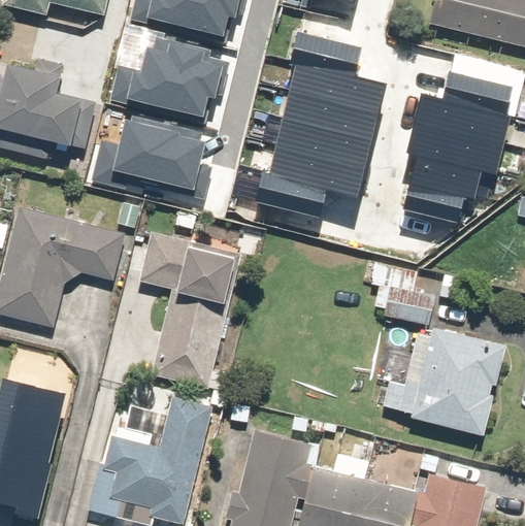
[(0,0),(0,3),(43,15),(47,0),(99,14),(102,0),(0,0)]
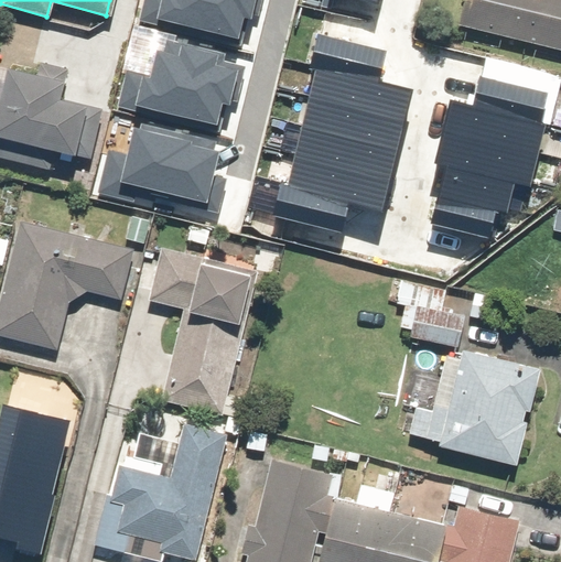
[(161,0),(157,17),(237,38),(245,9),(258,12),(261,0),(161,0)]
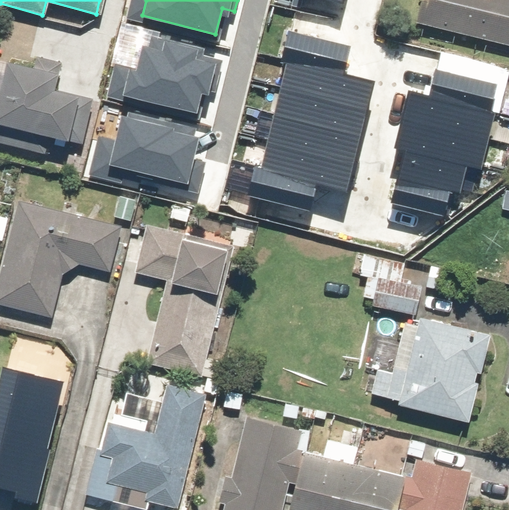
[(419,0),(414,23),(508,46),(508,264),(505,278),(508,278),(508,0),(419,0)]
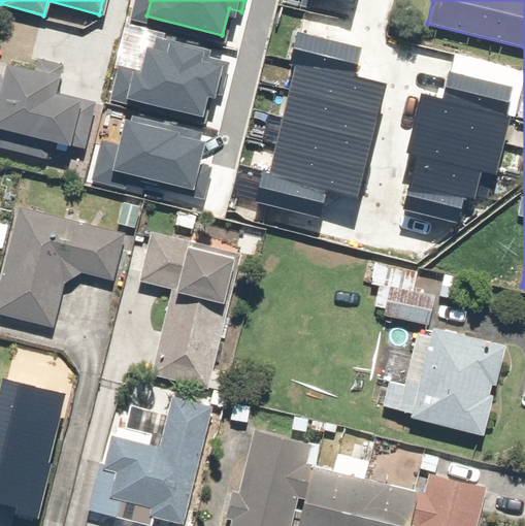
[(374,43),(301,25),(262,182),(334,200),(339,179),(366,187),(395,72),(368,66),(374,43)]
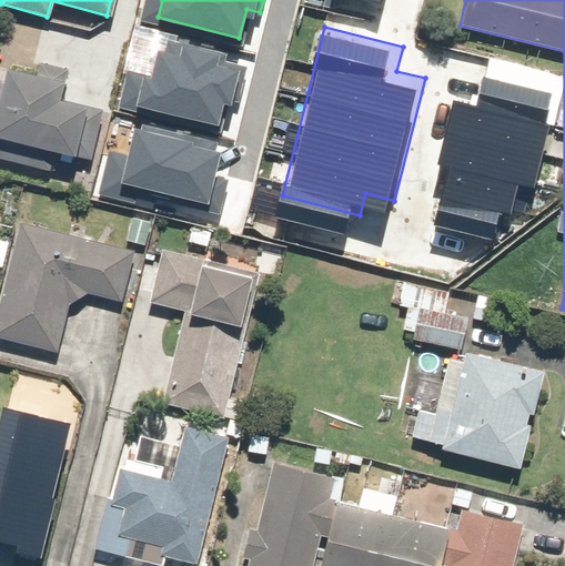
[(164,31),(147,98),(226,118),(233,89),(239,91),(249,53),(164,31)]
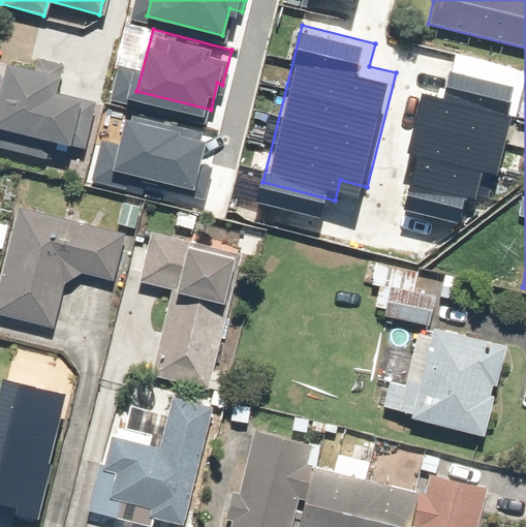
[(32,69),(0,62),(0,134),(85,152),(96,98),(58,90),(63,63),(35,57),(32,69)]
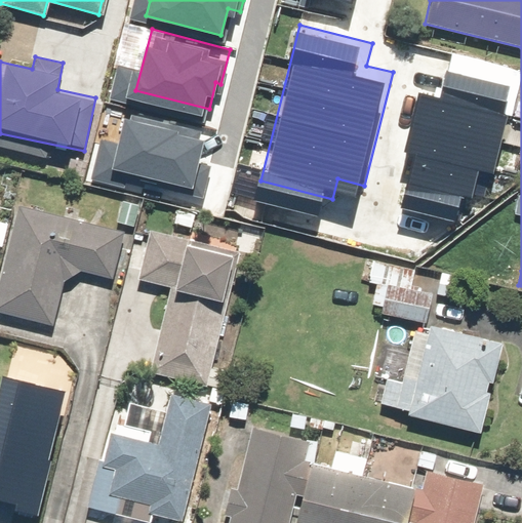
[(500,168),(519,78),(451,65),(446,91),(426,87),(405,191),(475,204),(483,164),(500,168)]
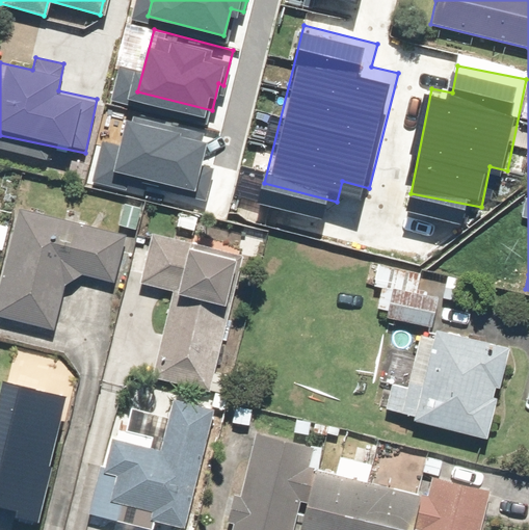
[(133,105),(118,163),(214,186),(220,160),(212,158),(217,137),(206,134),(208,124),(133,105)]
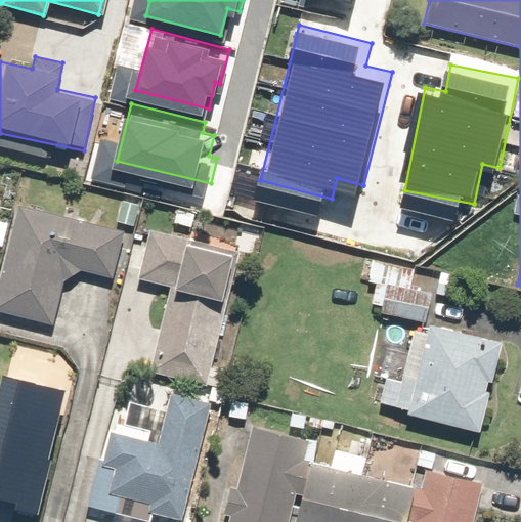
[(113,275),(123,229),(13,206),(0,267),(0,312),(56,324),(69,266),(113,275)]
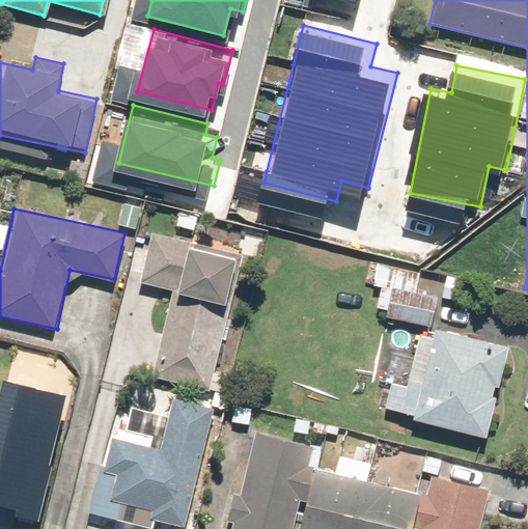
[(205,389),(233,265),(186,254),(189,240),(150,230),(138,283),(172,290),(154,378),(205,389)]
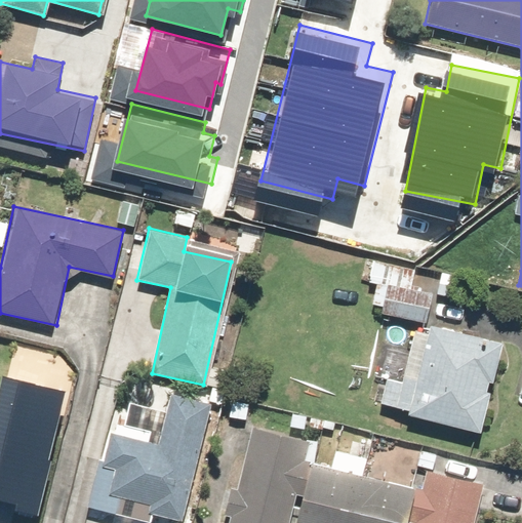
[(384,307),(382,314),(420,323),(429,292),(410,287),(415,268),(376,258),(370,283),(377,285),(372,305),(384,307)]
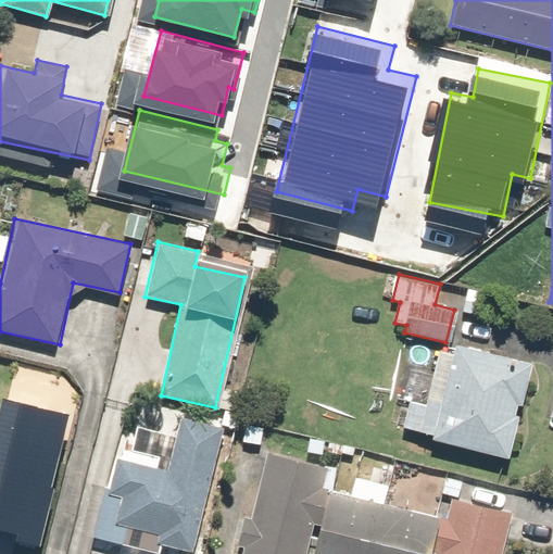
[(434,369),(415,365),(400,428),(434,436),(432,442),(501,458),(513,406),(518,407),(529,362),(456,344),(453,355),(438,351),(434,369)]
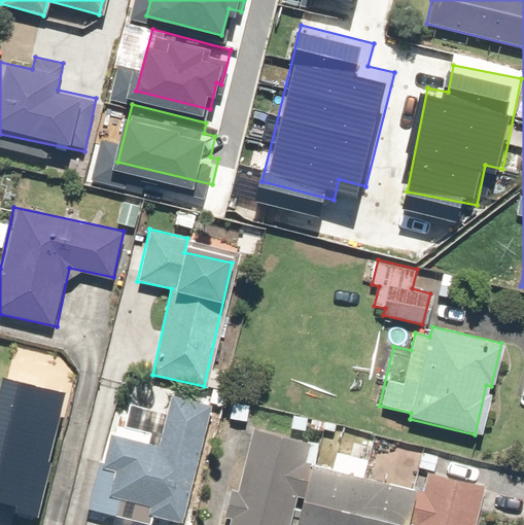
[(42,516),(71,377),(10,364),(5,389),(0,387),(0,495),(15,499),(13,511),(42,516)]
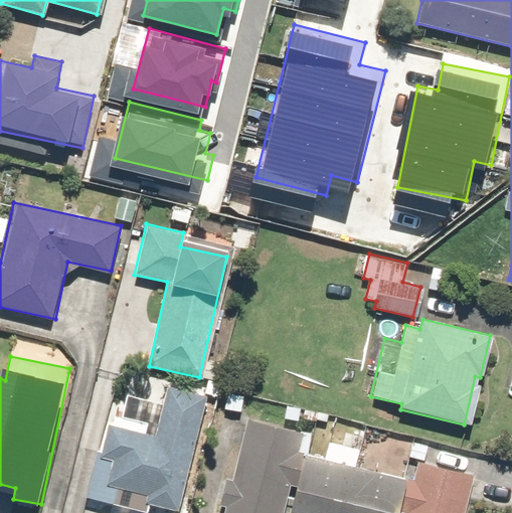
[(177,511),(181,493),(193,496),(212,413),(199,410),(203,394),(168,386),(162,414),(134,408),(132,418),(112,413),(103,452),(93,450),(81,500),(140,512),(149,512),(151,505),(177,511)]
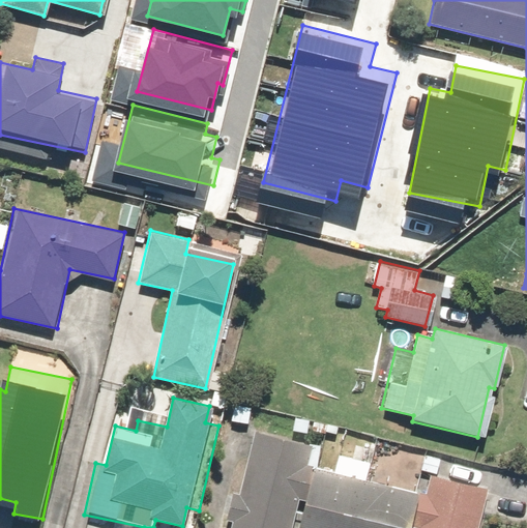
[(407,527),(408,527),(415,494),(364,482),(369,463),(340,457),(335,472),(316,468),(320,449),(253,434),(239,492),(231,490),(224,522),(230,524),(229,527),(407,527)]
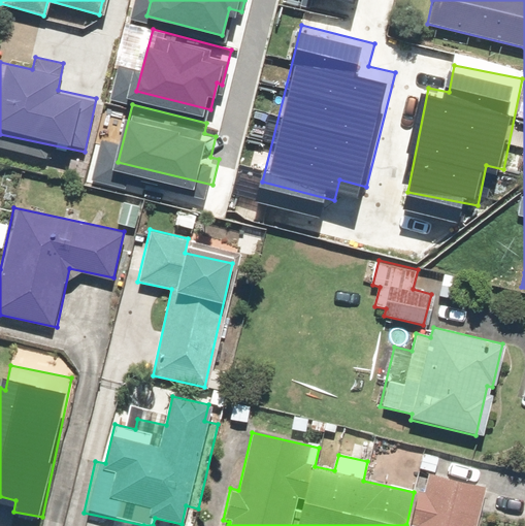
[(414,492),(406,525),(411,525),(476,525),(486,484),(430,471),(425,495),(414,492)]
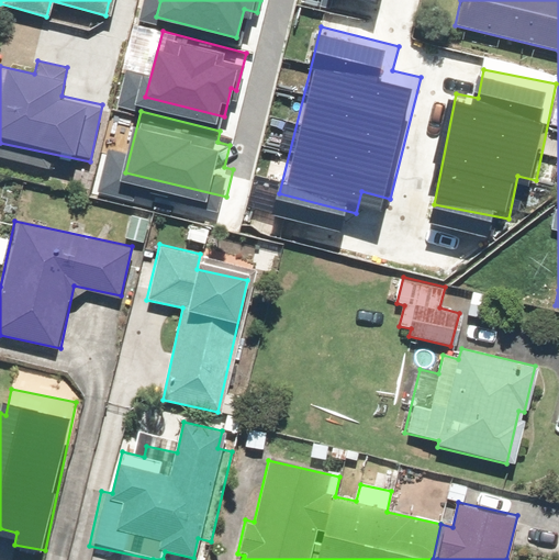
All buildings are outlined.
